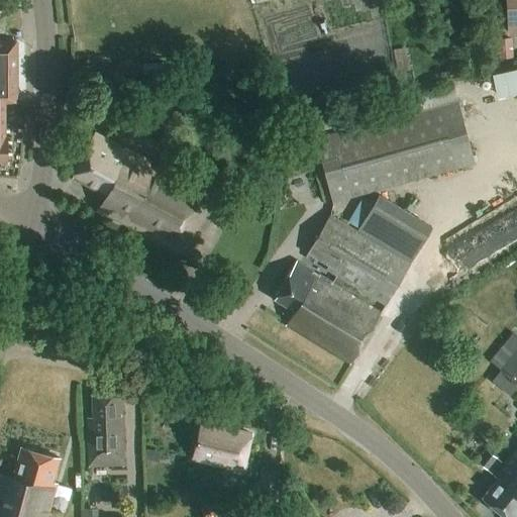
[(516,25),(516,0),(507,0),(510,26),(516,25)]
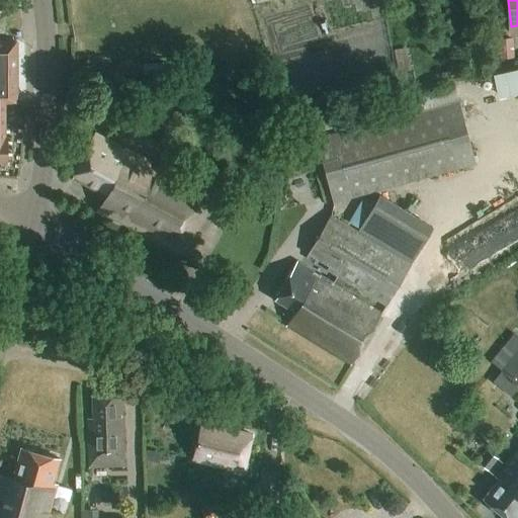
[(503,27),(502,13),(493,13),(494,28),(503,27)]
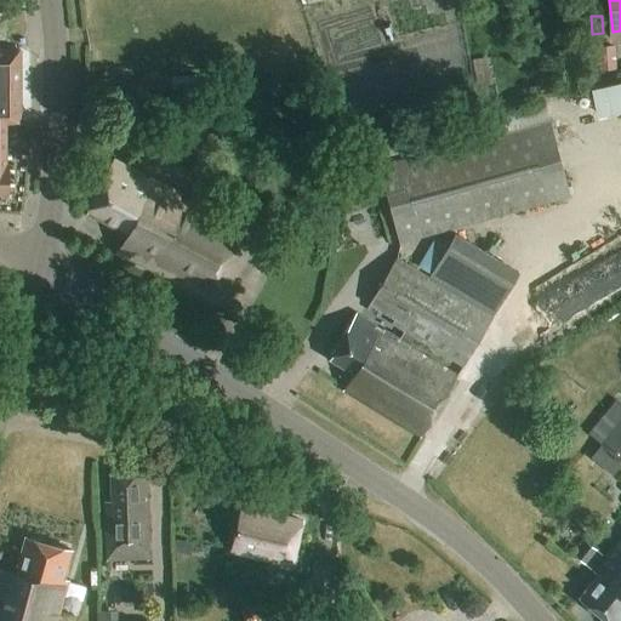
[(0,195),(9,195),(9,166),(6,166),(5,124),(21,123),(20,52),(0,51),(0,195)]
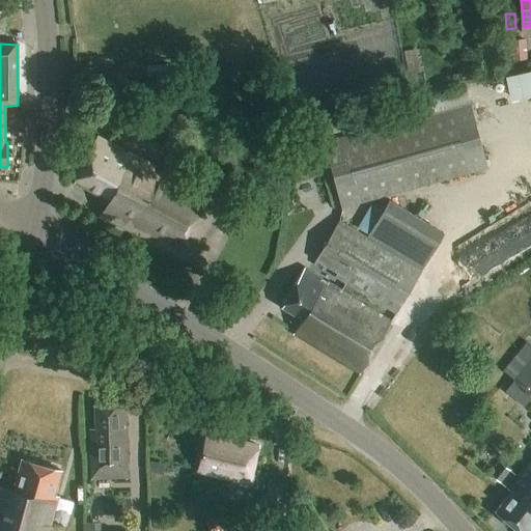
[(404,52),(408,77),(421,76),(416,51),(404,52)]
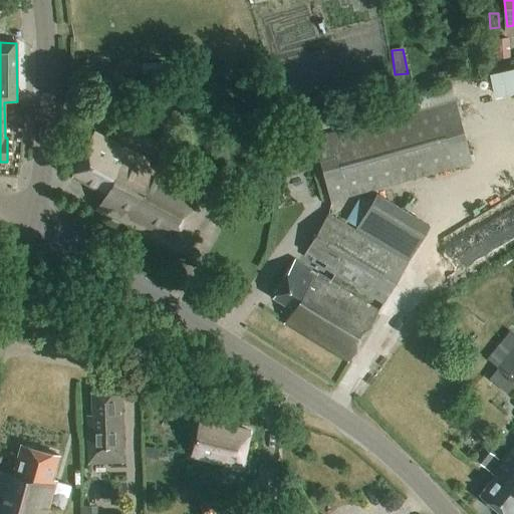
[(319,86),(324,107),(392,89),(387,69),(319,86)]
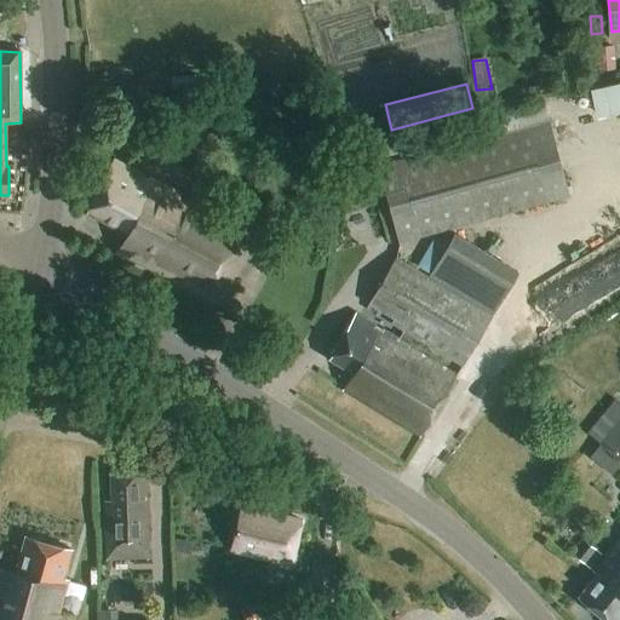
[(549,120),(541,95),(438,122),(445,148),(549,120)]
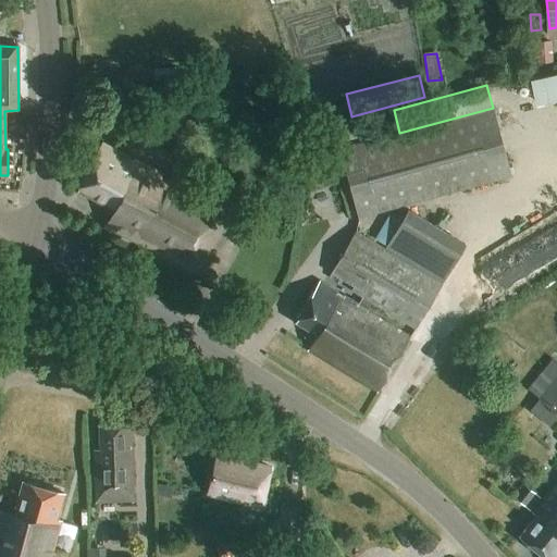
[(492,109),(339,150),(359,219),(510,176),(492,109)]
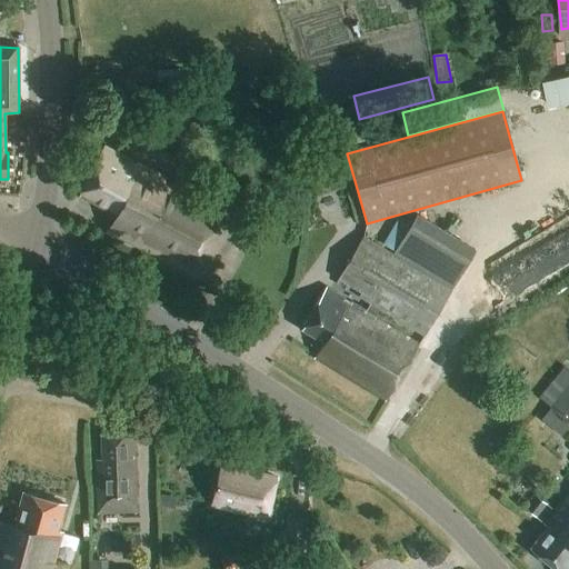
[(341,133),(346,146),(372,138),(372,140),(402,131),(397,116),(361,126),(362,128),(341,133)]
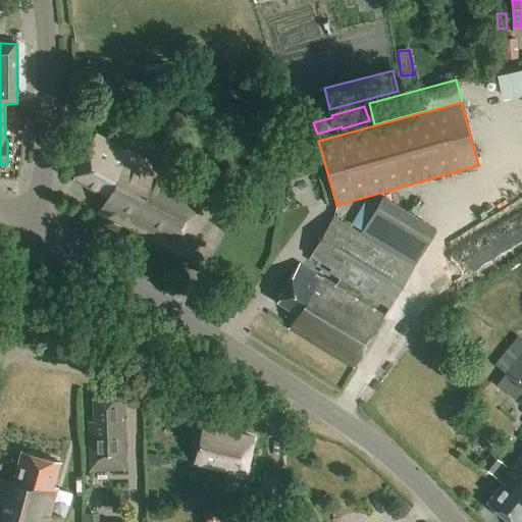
[(135,114),(122,137),(156,154),(168,132),(135,114)]
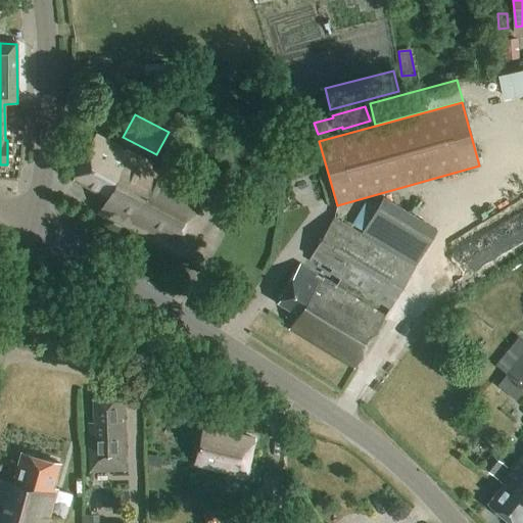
[(152,165),(95,136),(73,180),(107,197),(99,214),(182,257),(212,197),(163,172),(160,179),(148,173),(152,165)]
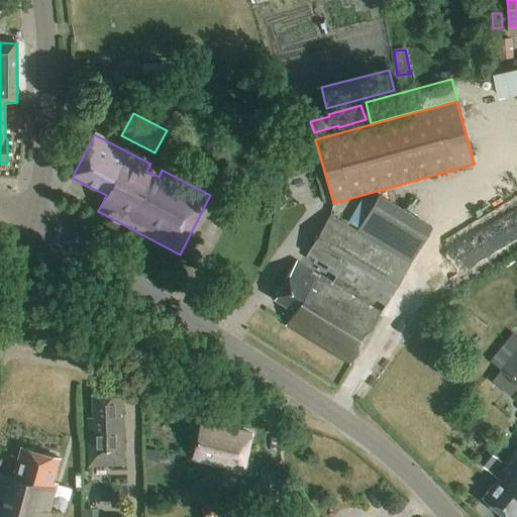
[(410,264),(330,216),(309,254),(328,266),(326,270),(336,276),(332,284),(296,262),(275,298),(295,310),(286,326),(350,365),(381,313),(338,288),(342,281),(385,306),(410,264)]
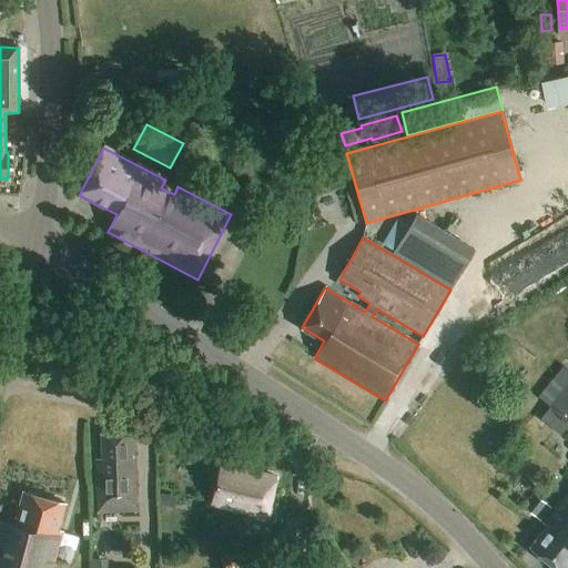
[(88,316),(74,307),(69,315),(82,324),(88,316)]
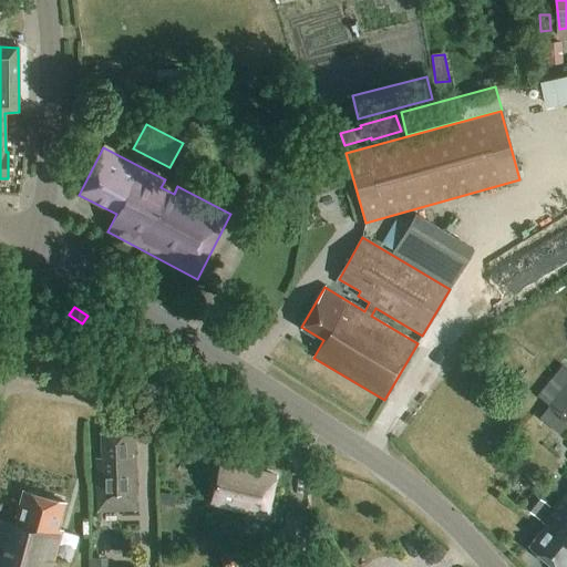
[(565,430),(566,426),(566,359),(542,393),(554,402),(544,414),(565,430)]
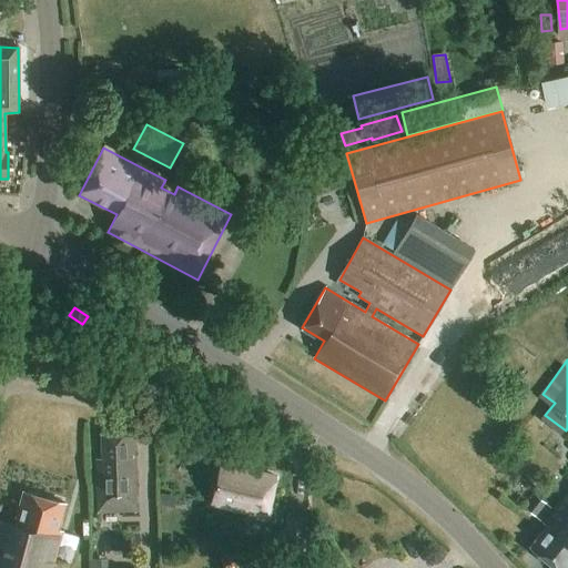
[(133,432),(101,433),(102,459),(95,460),(98,514),(137,513),(133,432)]
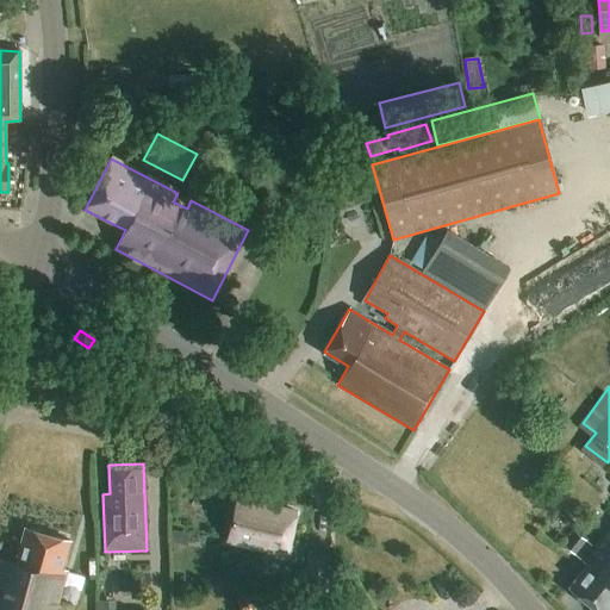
[(251,506),(236,503),(226,543),(286,556),(297,512),(253,503),(251,506)]
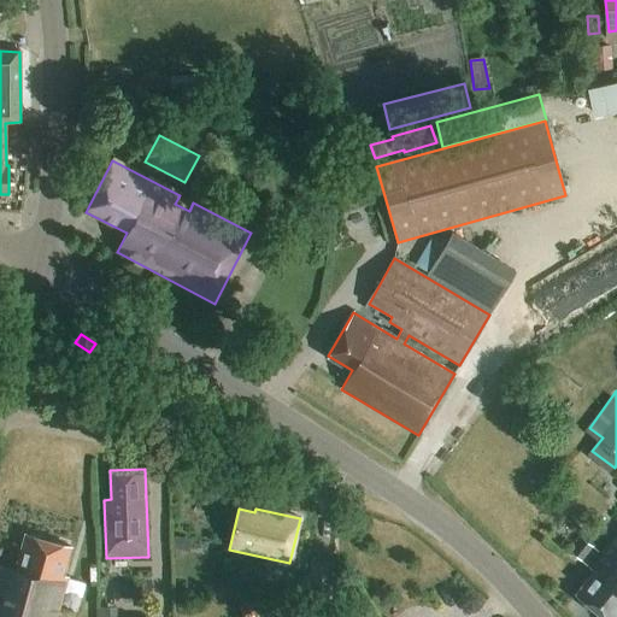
[(594,573),(575,595),(601,616),(616,616),(616,534),(589,569),(594,573)]
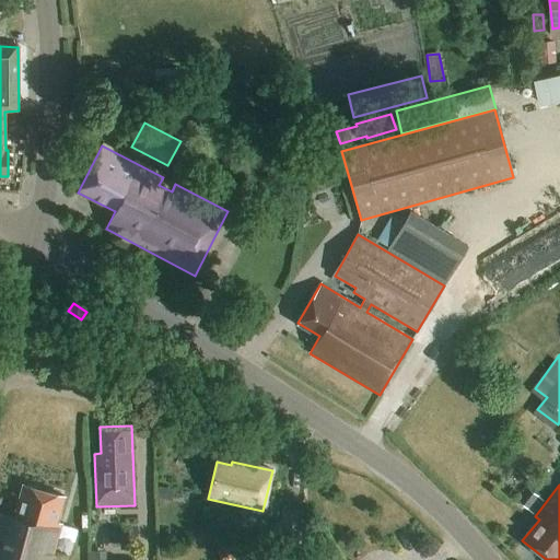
[(65,498),(23,486),(14,517),(0,513),(0,559),(51,559),(62,525),(57,523),(65,498)]
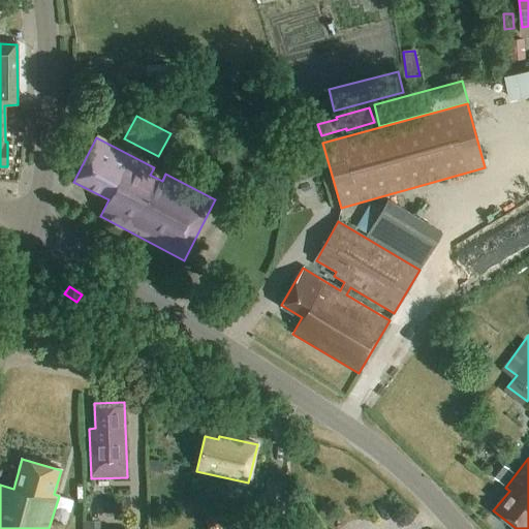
[(506,468),(499,462),(489,474),(496,480),(506,468)]
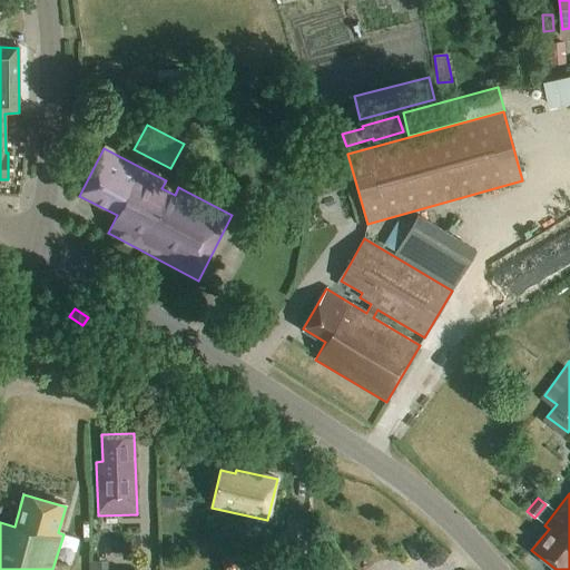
[(306,519),(287,518),(286,553),(306,553),(306,519)]
